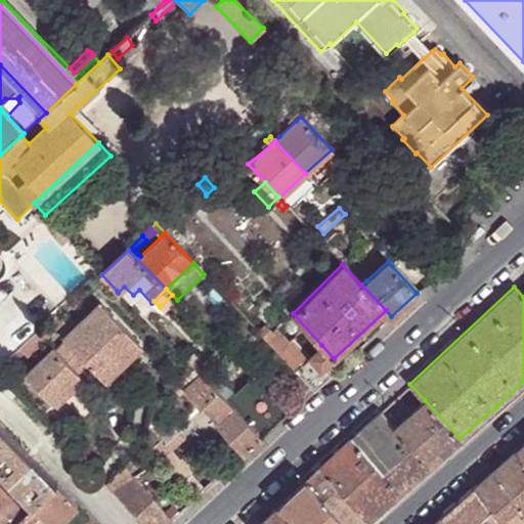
[(115,362),(122,369),(144,348),(99,303),(62,339),(66,341),(89,364),(100,376),(115,362)]
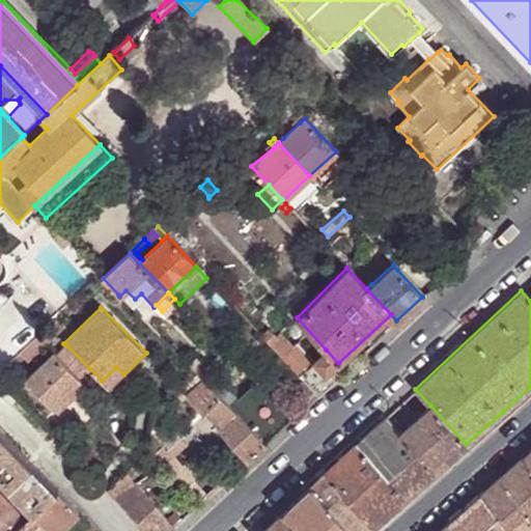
[(56,335),(49,328),(20,356),(26,364),(56,335)]
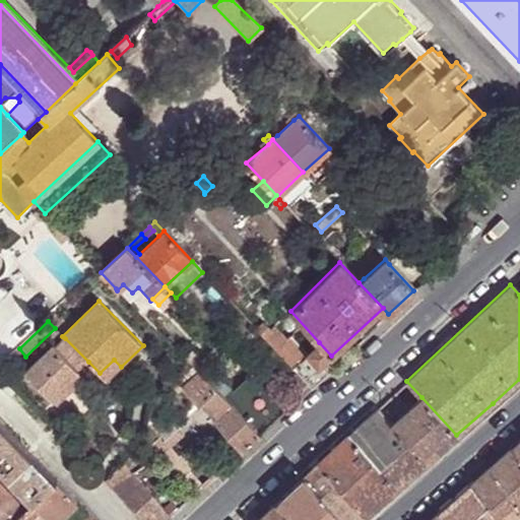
[(262,323),(257,328),(293,366),(306,354),(289,336),(285,340),(273,328),(268,330),(262,323)]
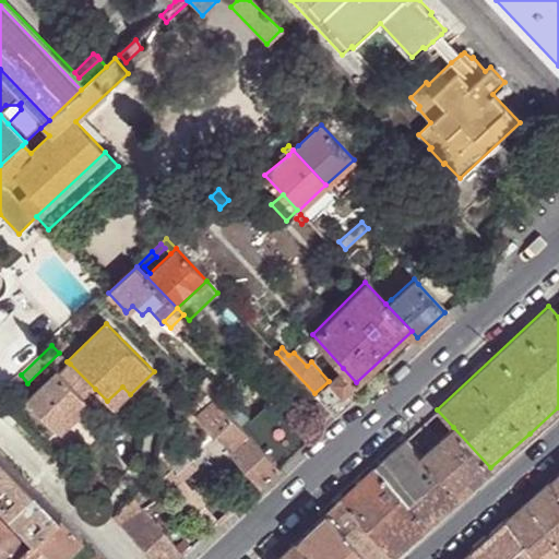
[(56,372),(26,401),(57,431),(87,403),(84,400),(95,389),(70,364),(58,376),(56,372)]
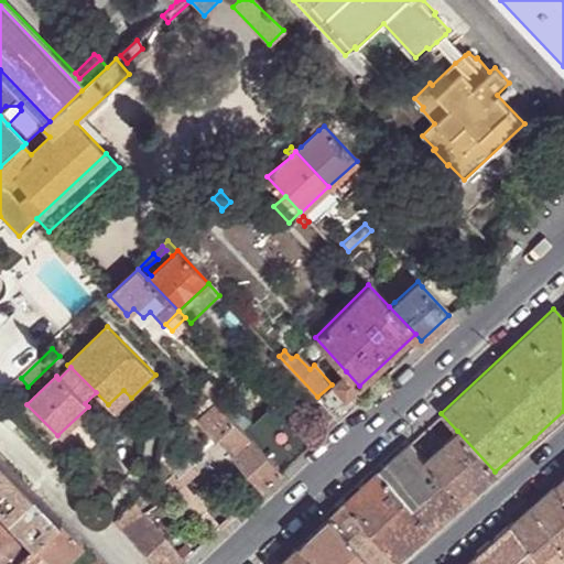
[(359,386),(346,371),(339,378),(351,390),(359,386)]
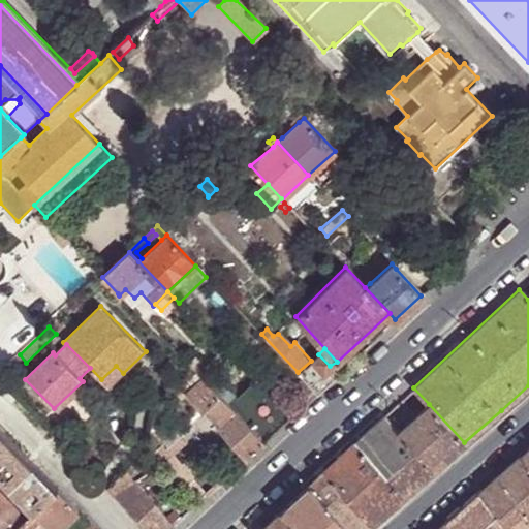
[(311,361),(298,372),(311,386),(316,393),(337,373),(330,366),(318,354),(311,361)]
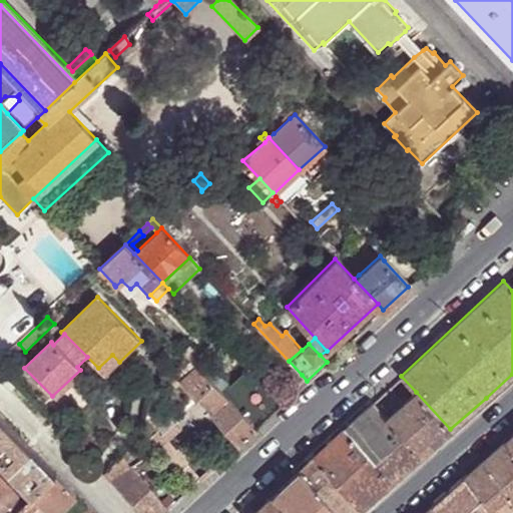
[(195,368),(199,363),(202,359),(190,347),(182,354),(188,361),(195,368)]
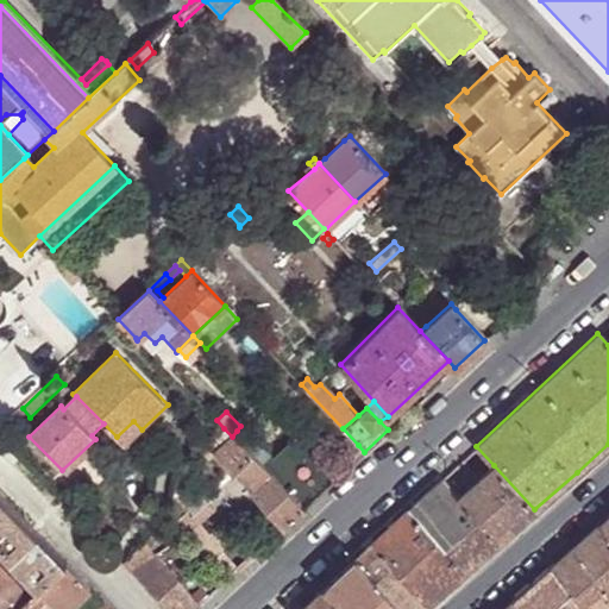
[(117,437),(125,445),(142,429),(133,421),(117,437)]
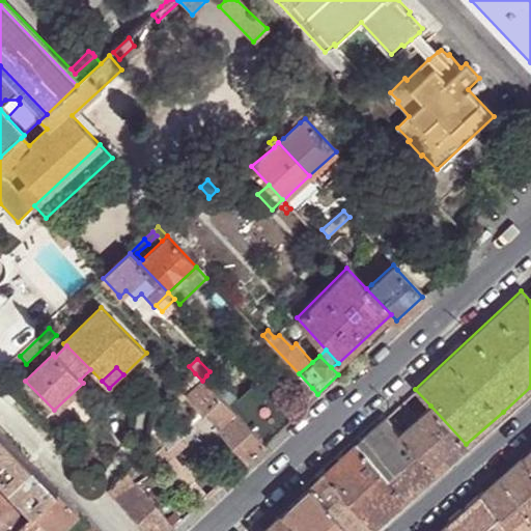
[(202,381),(207,386),(214,382),(206,375),(202,381)]
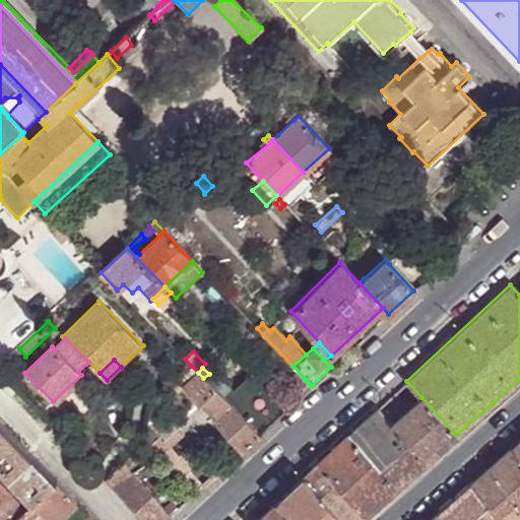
[(259,435),(285,410),(279,403),(246,369),(235,379),(238,382),(231,389),(215,373),(206,382),(259,435)]
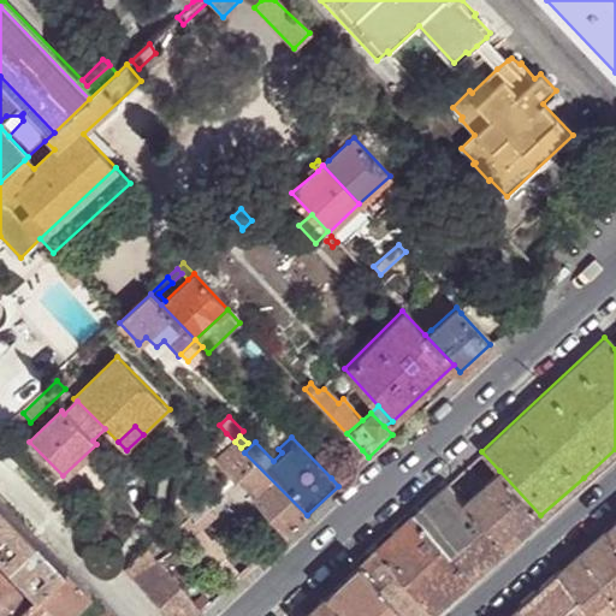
[(286,534),(307,515),(244,452),(241,448),(235,442),(217,457),(236,480),(237,479),(254,496),(252,497),(286,534)]
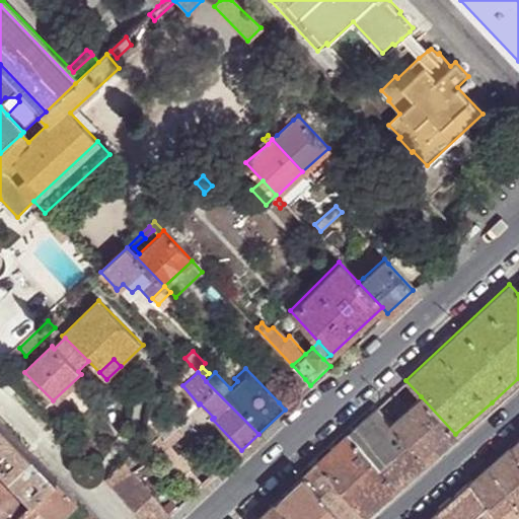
[(310,385),(305,379),(296,387),(302,393),(310,385)]
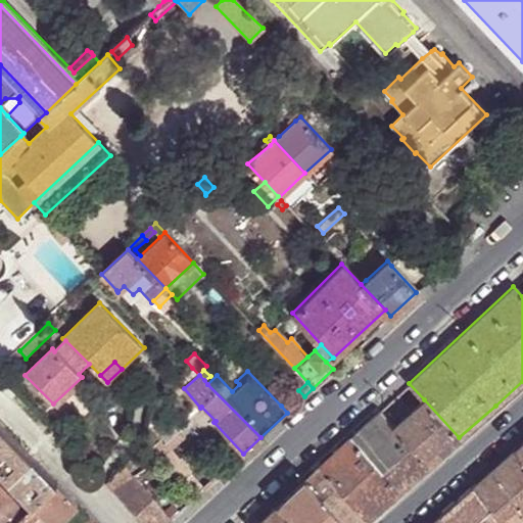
[(281,406),(287,413),(295,405),(290,398),(281,406)]
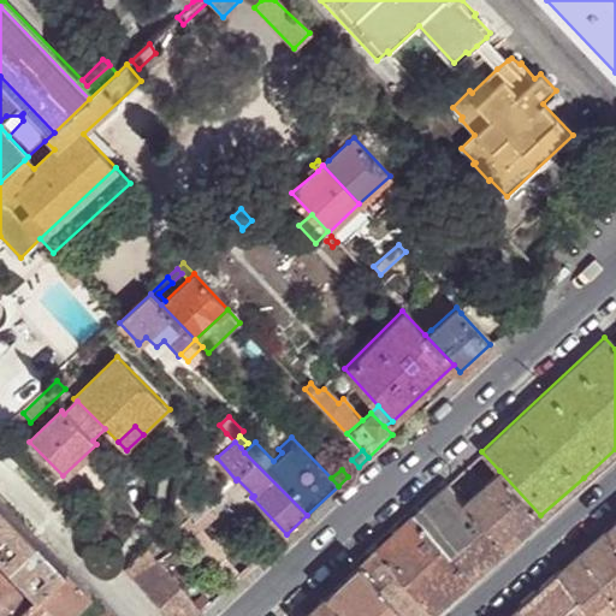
[(504,546),(540,515),(499,471),(479,489),(465,502),(504,546)]
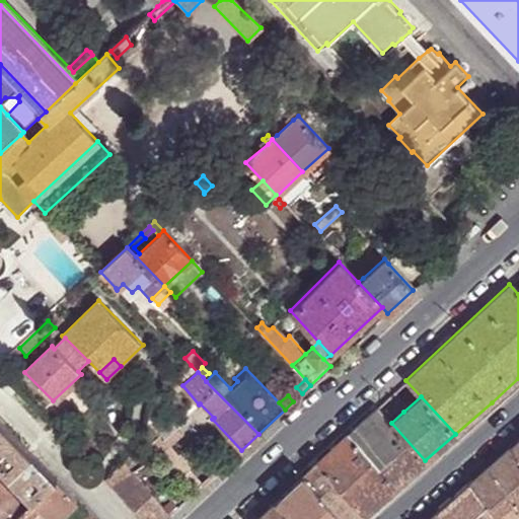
[(394,488),(425,460),(391,423),(376,408),(346,435),(394,488)]
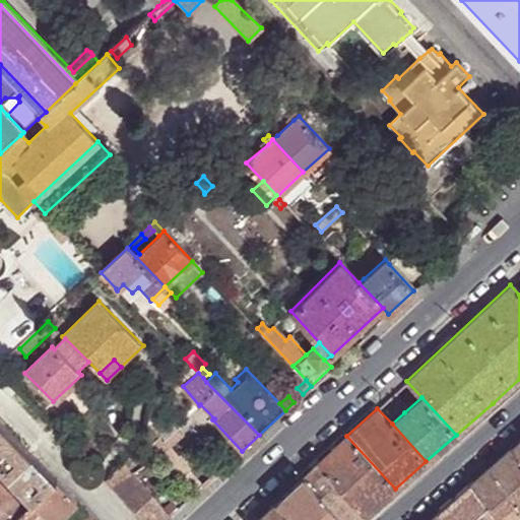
[(158,411),(147,426),(164,444),(177,432),(158,411)]
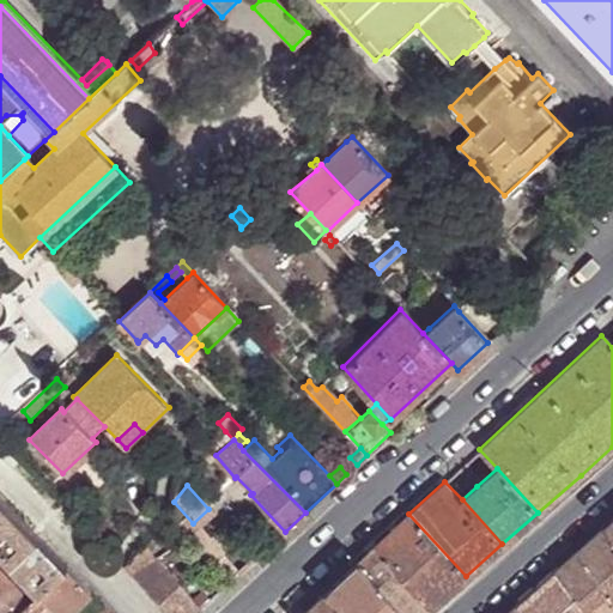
[(36,594),(65,566),(0,501),(0,556),(31,588),(36,594)]
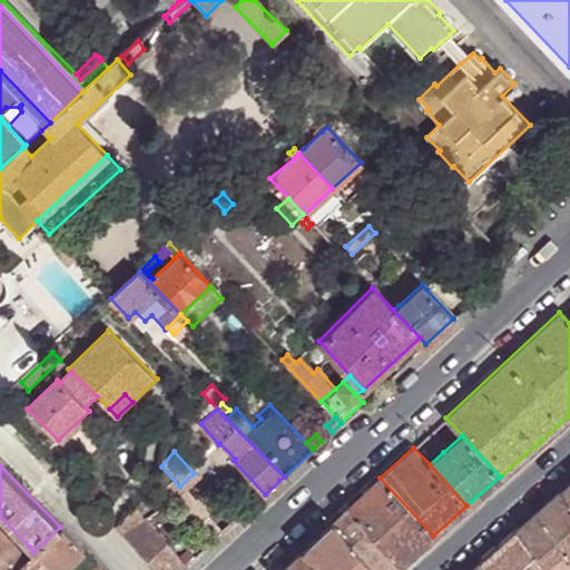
[(401,564),(433,536),(380,478),(349,509),(401,564)]
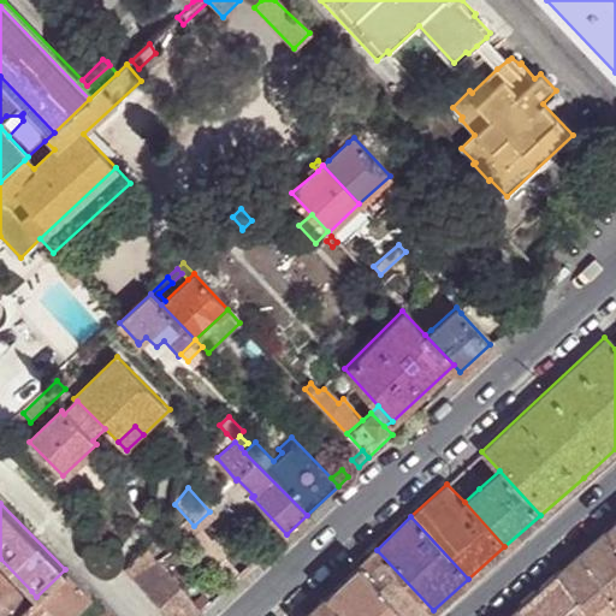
[(587,551),(560,575),(590,614),(611,596),(615,602),(615,535),(611,529),(587,551)]
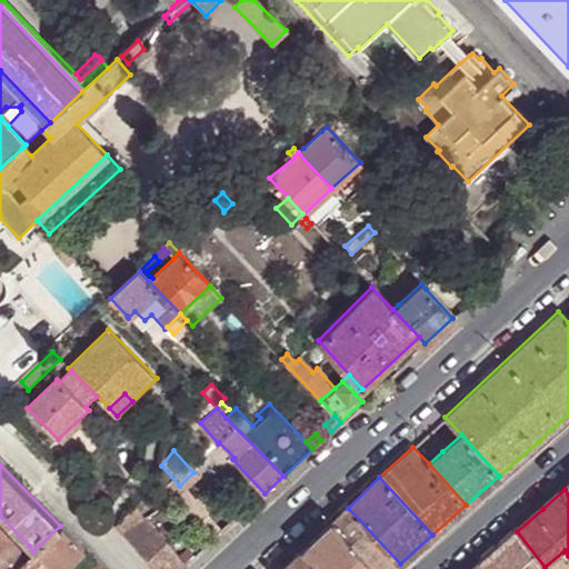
[(215,540),(221,533),(186,491),(176,500),(198,526),(200,523),(215,540)]
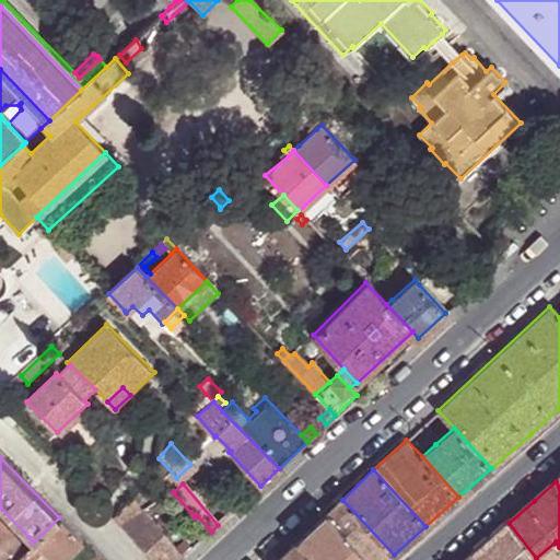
[(137,497),(114,518),(118,523),(143,510),(137,497)]
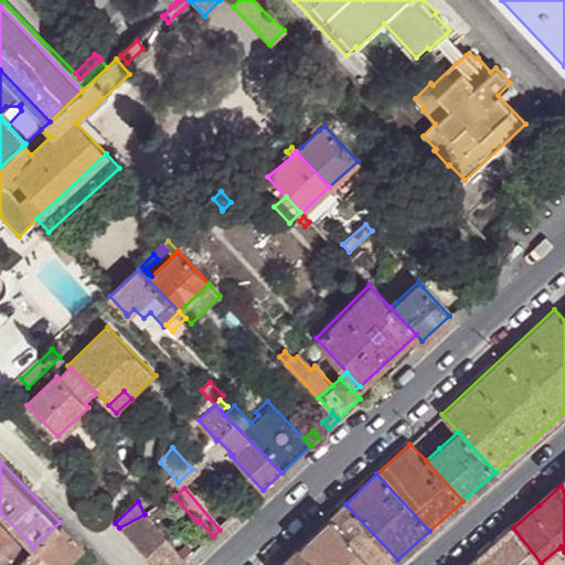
[(372,564),(391,564),(397,560),(345,504),(329,519),(372,564)]
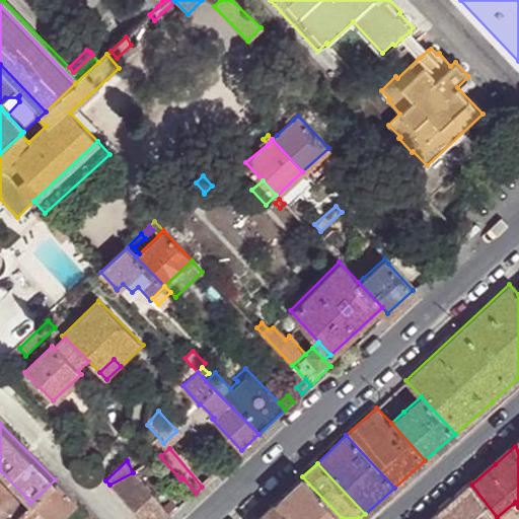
[(133,472),(109,485),(143,518),(166,518),(169,517),(133,472)]
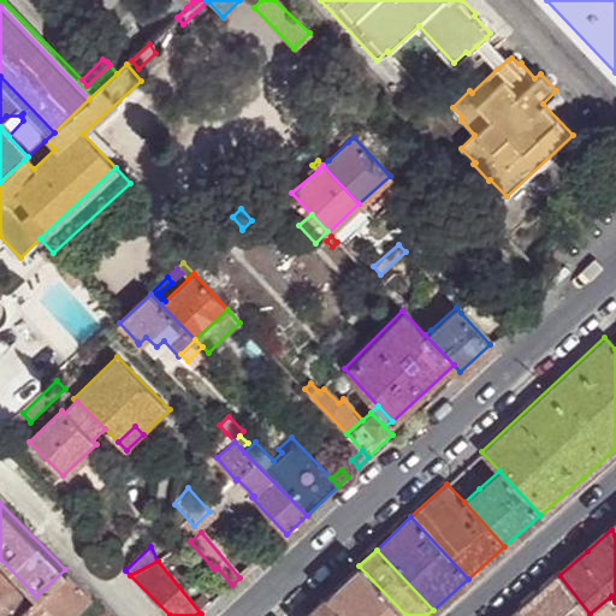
[(349,615),(406,615),(359,566),(330,594),(349,615)]
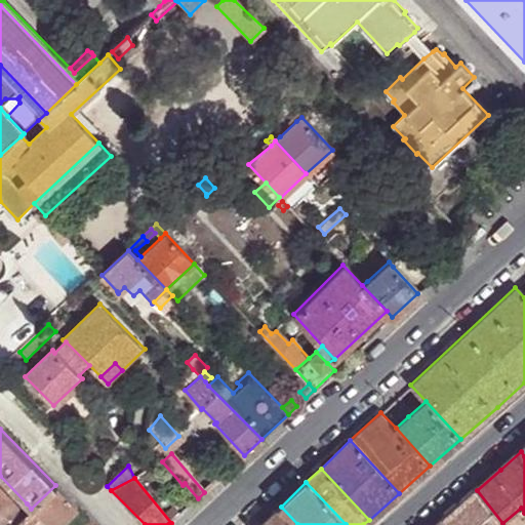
[(56,524),(76,508),(55,485),(31,509),(27,513),(24,516),(13,524),(56,524)]
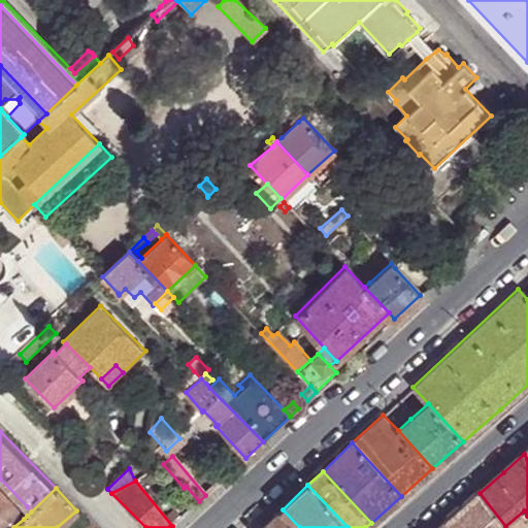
[(480,493),(449,520),(454,527),(506,527),(505,526),(480,493)]
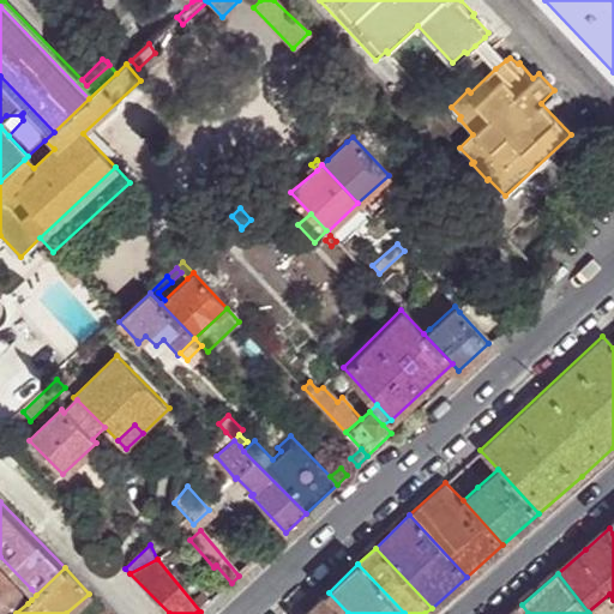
[(0,613),(16,613),(28,603),(0,575),(0,613)]
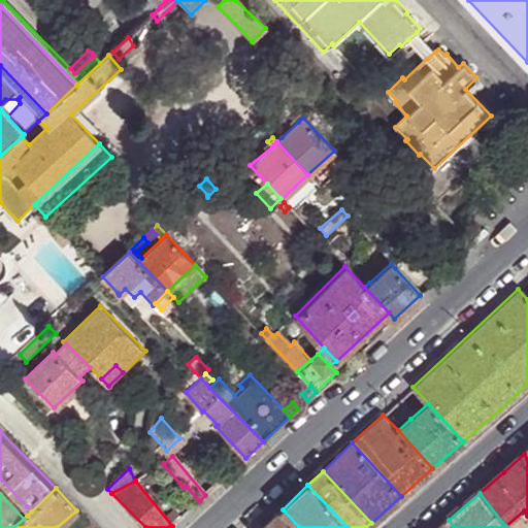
[(27,516),(31,512),(27,506),(22,510),(27,516)]
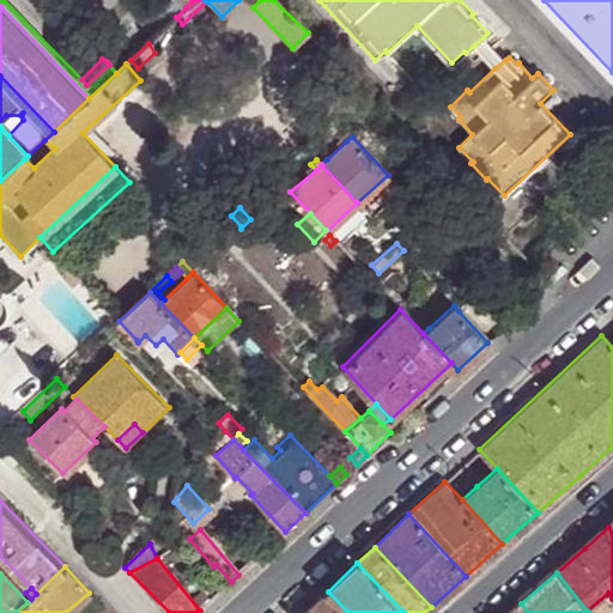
[(347,612),(328,592),(303,612),(347,612)]
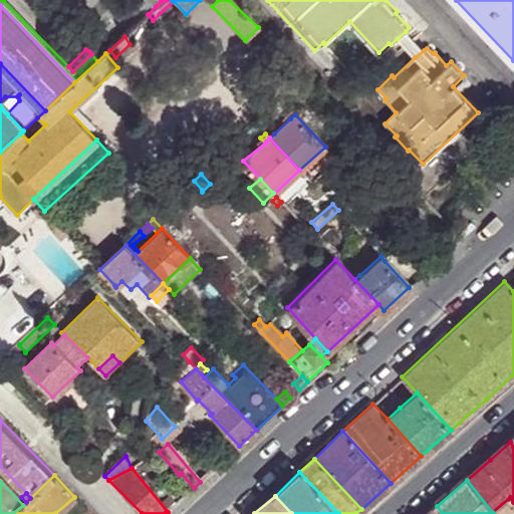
[(80,513),(86,509),(74,497),(55,513),(80,513)]
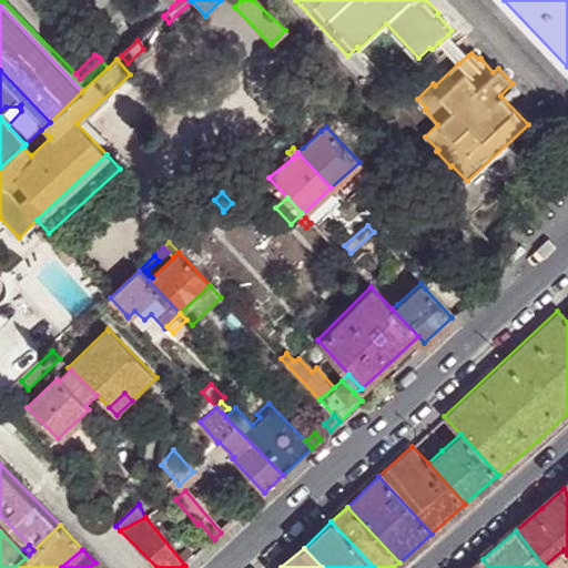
[(567,555),(564,549),(544,566),(545,567),(565,567),(567,566),(567,555)]
